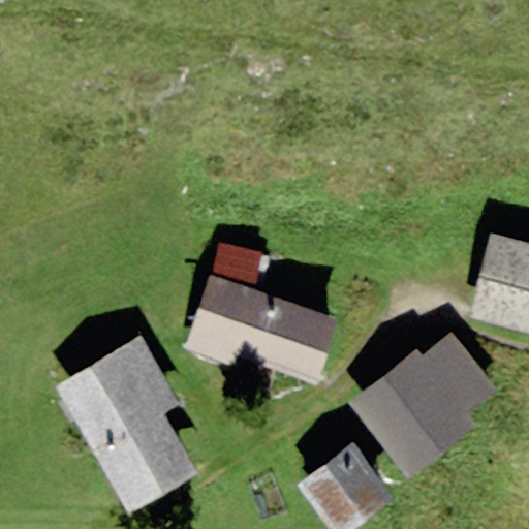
[(528,241),(490,231),(467,315),(528,331),(528,241)]
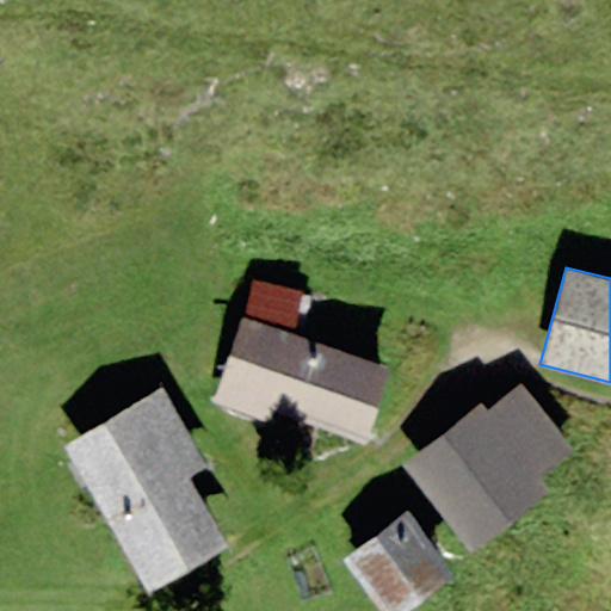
[(253,281),(247,319),(294,334),(302,291),(253,281)]
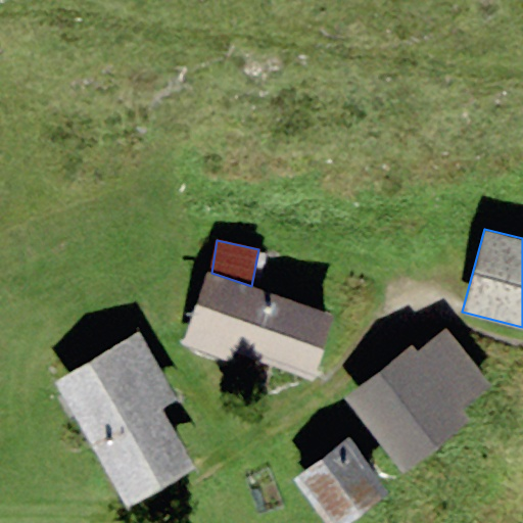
[(211,273),(206,272),(182,348),(231,364),(234,353),(311,379),(332,313),(251,286),(211,273)]
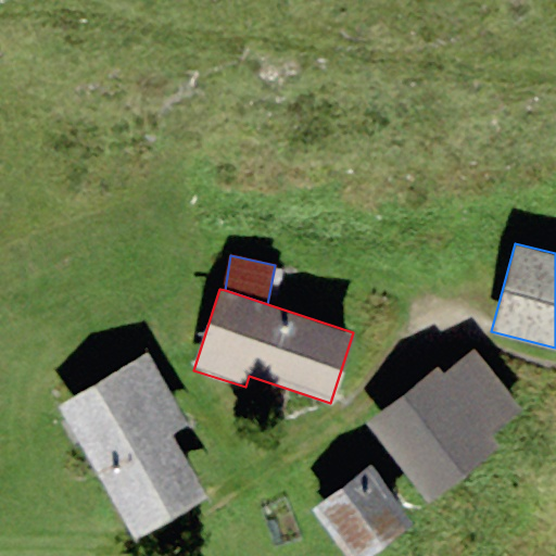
[(438,365),(367,420),(431,501),(501,445),(491,433),(521,409),(474,349),(443,373),(438,365)]
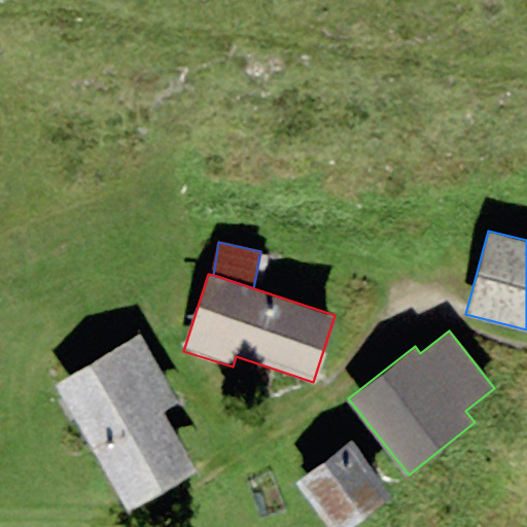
[(125,343),(55,384),(128,511),(198,470),(164,411),(179,401),(140,335),(125,343)]
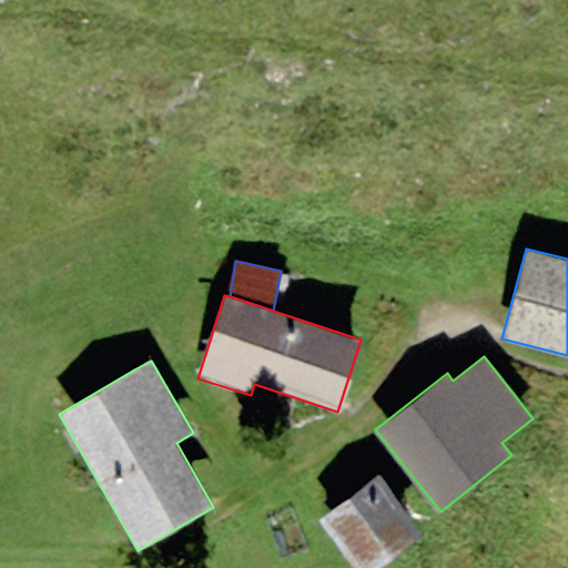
[(381,567),(424,535),(377,474),(317,518),(355,567),(381,567)]
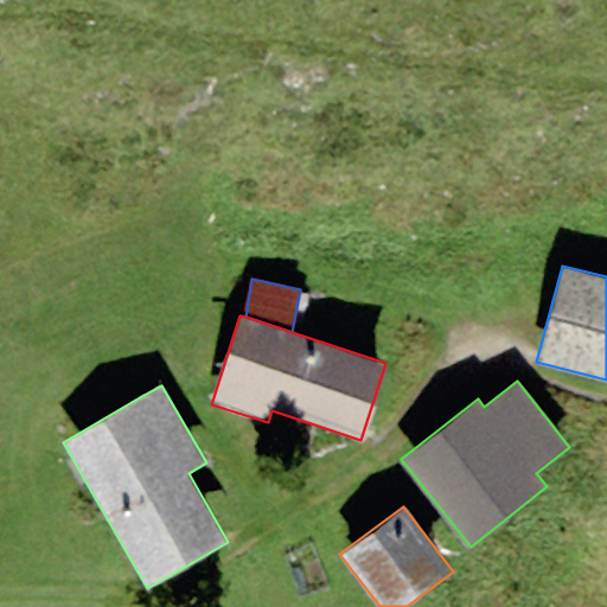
All buildings are outlined.
